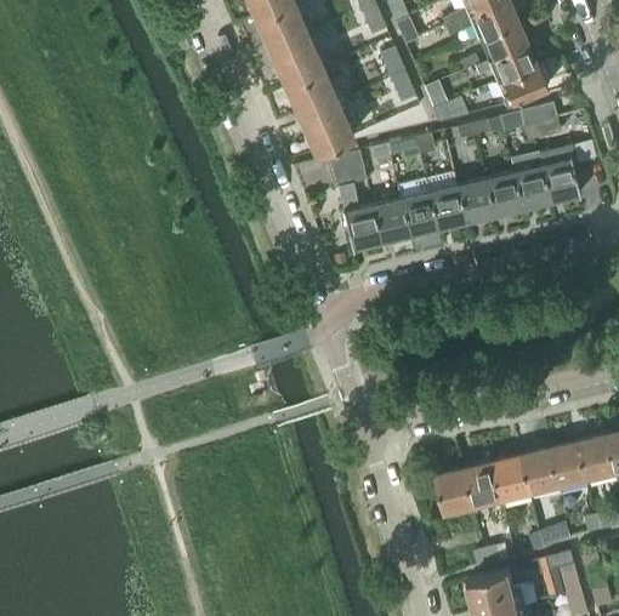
[(248,0),(256,18),(294,0),(248,0)]
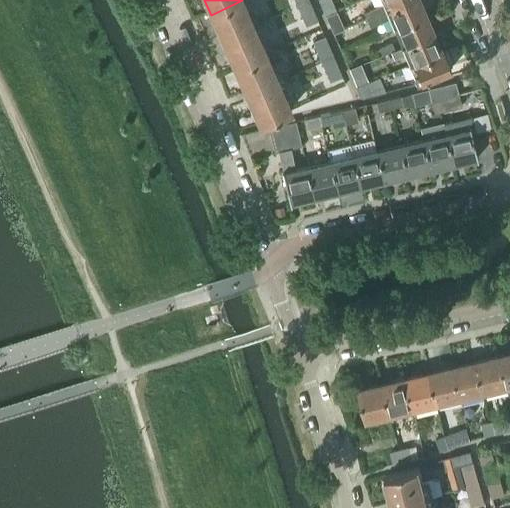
[(211,15),(223,42),(255,28),(242,0),(211,15)]
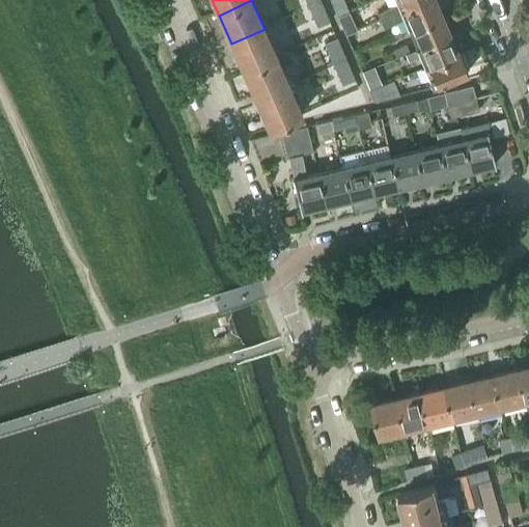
[(319,0),(311,0),(306,2),(309,9),(322,4),(319,0)]
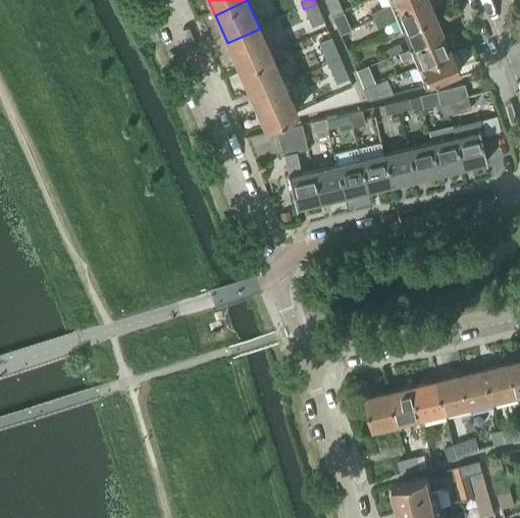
[(338,0),(325,0),(333,18),(344,14),(338,0)]
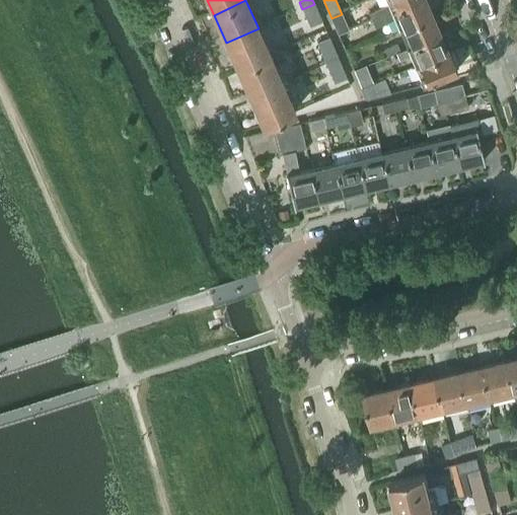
[(424,0),(386,0),(389,6),(370,14),(373,22),(425,0),(424,0)]
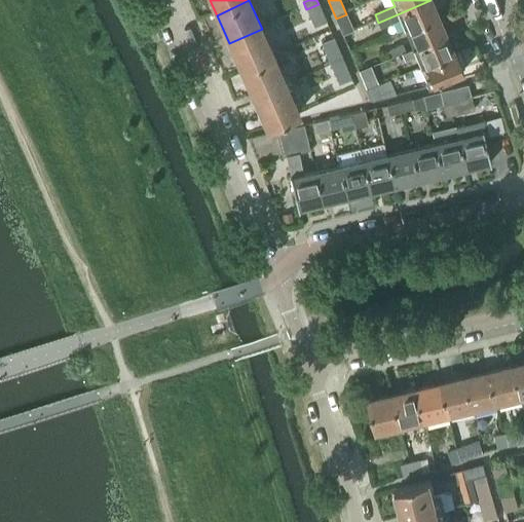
[(431,0),(378,23),(381,30),(401,22),(406,32),(439,19),(431,0)]
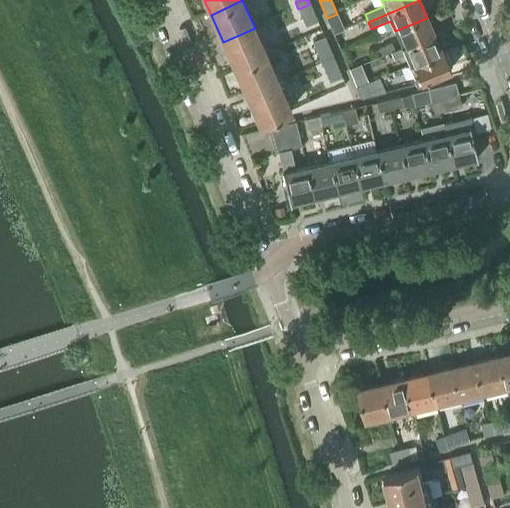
[(298,9),(301,15),(313,10),(310,4),(298,9)]
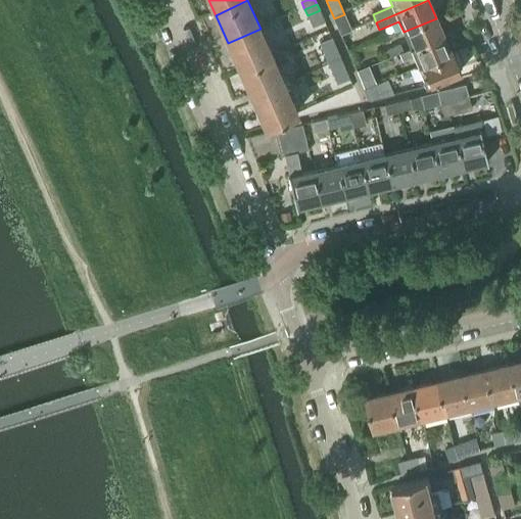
[(308,15),(311,22),(323,17),(320,10),(308,15)]
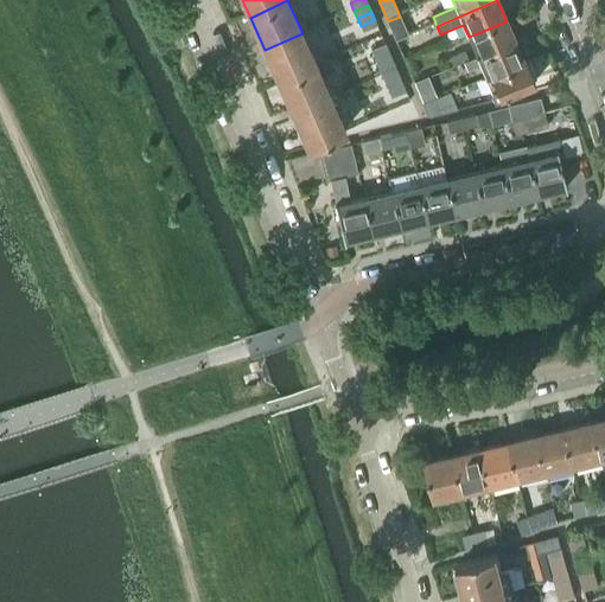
[(409,37),(400,17),(388,21),(396,43),(409,37)]
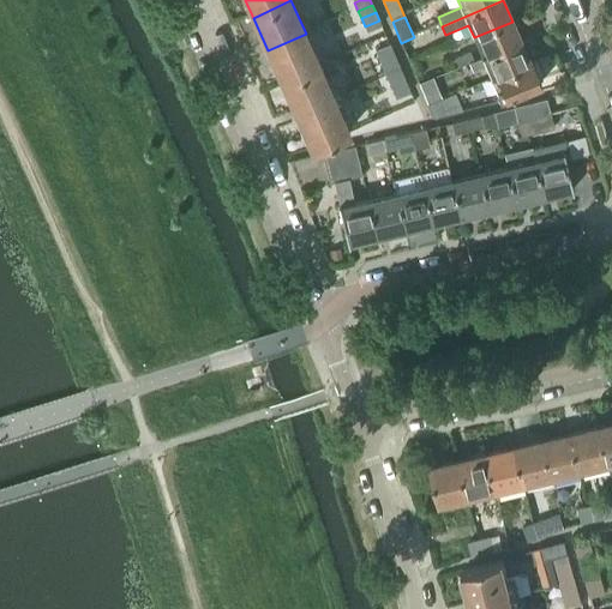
[(365,26),(369,35),(383,29),(379,20),(365,26)]
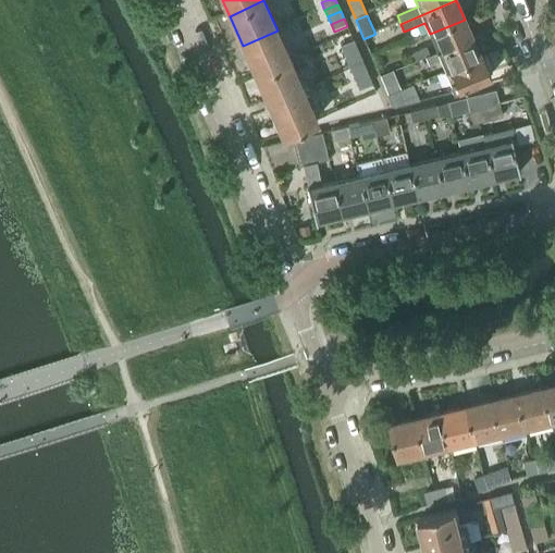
[(430,34),(438,53),(472,39),(465,20),(430,34)]
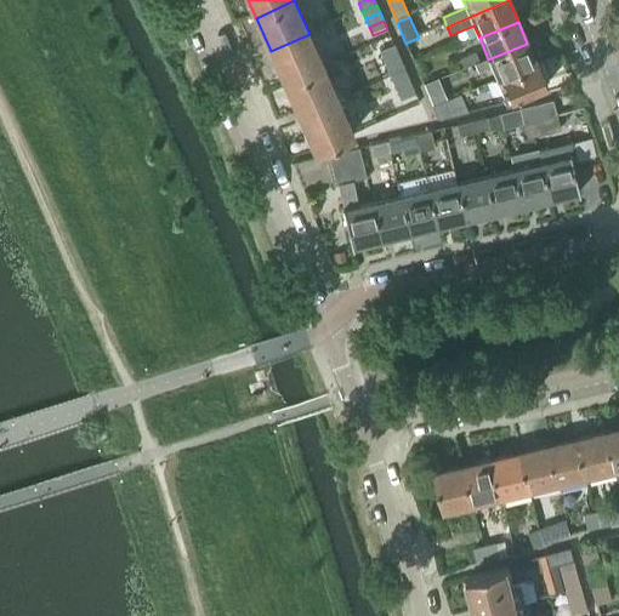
[(271,51),(285,85),(324,68),(310,34),(271,51)]
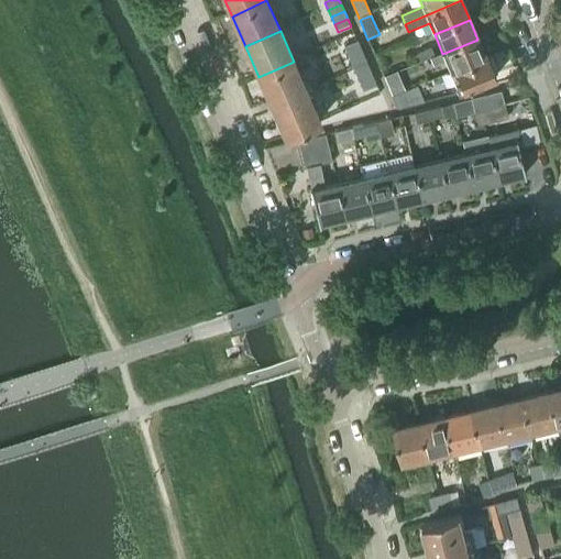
[(447,62),(451,74),(488,59),(488,58),(486,59),(477,40),(442,54),(436,57),(431,58),(435,67),(447,62)]
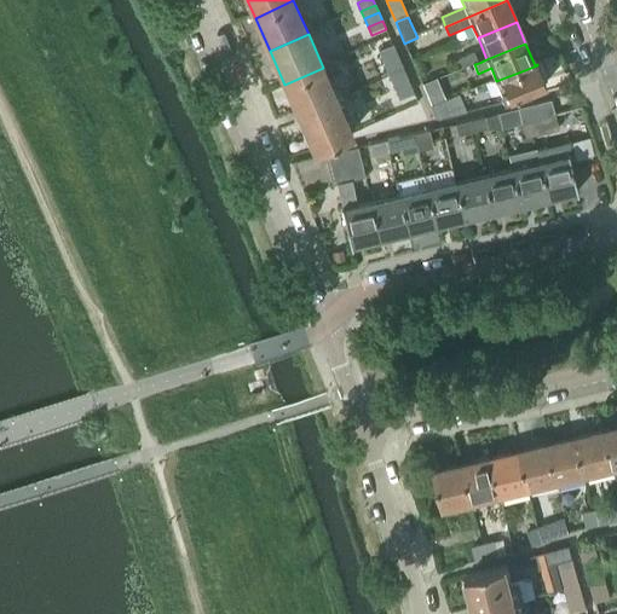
[(395,47),(380,53),(384,62),(398,56),(395,47)]
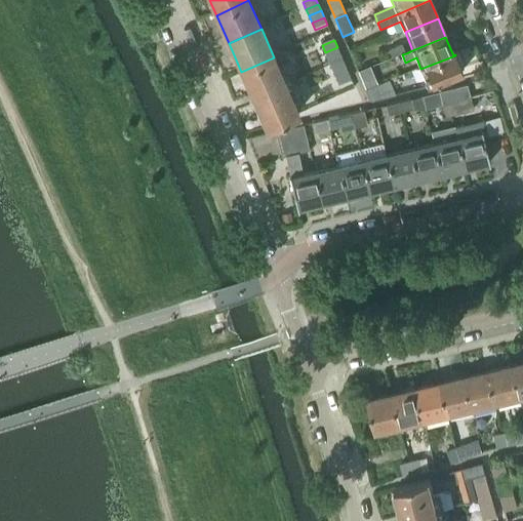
[(402,54),(406,53),(403,45),(389,51),(393,59),(402,54)]
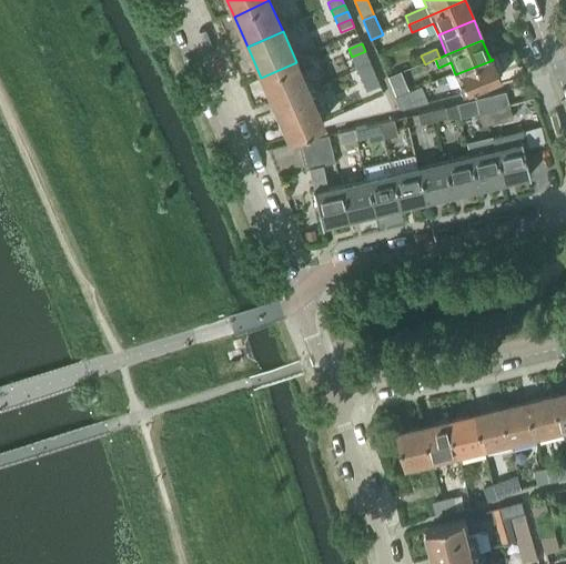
[(365,51),(352,57),(355,64),(369,59),(365,51)]
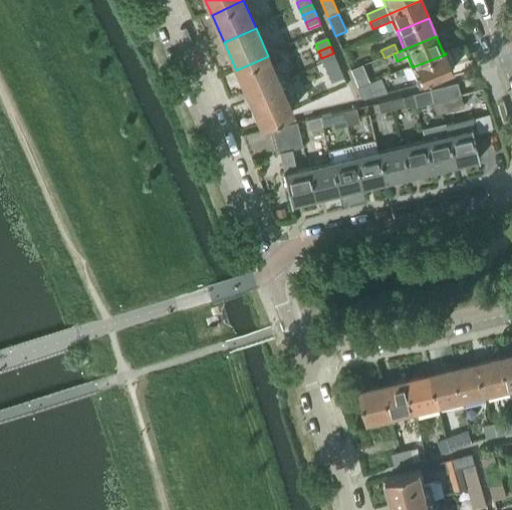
[(333,53),(321,58),(324,65),(336,59),(333,53)]
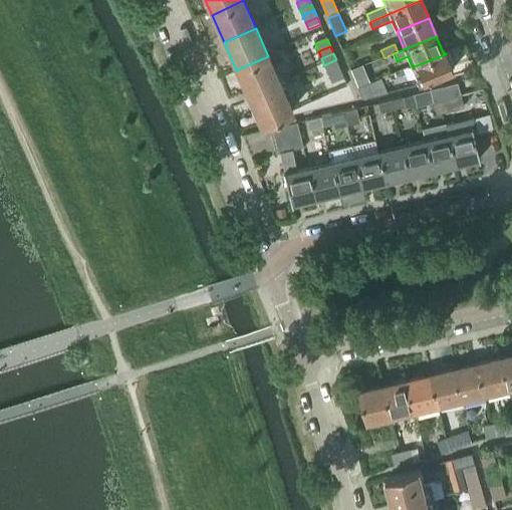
[(446,54),(412,67),(420,86),(454,73),(446,54)]
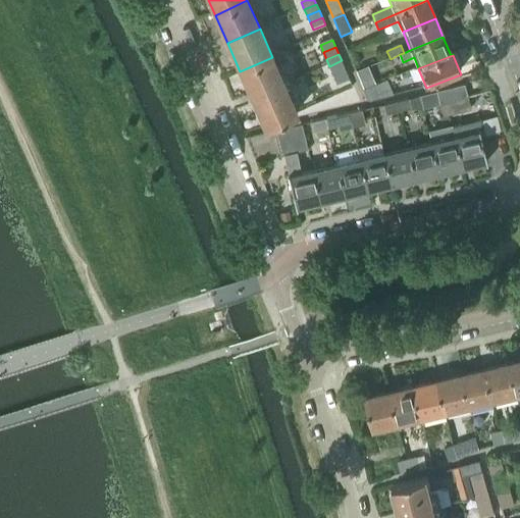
[(240,71),(252,100),(284,86),(272,57),(240,71)]
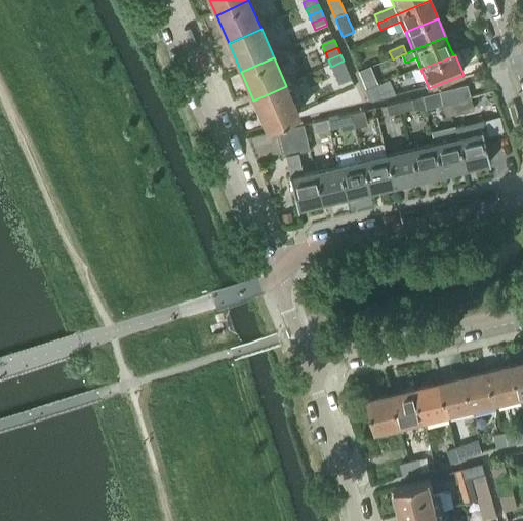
[(344,61),(331,67),(334,73),(347,68),(344,61)]
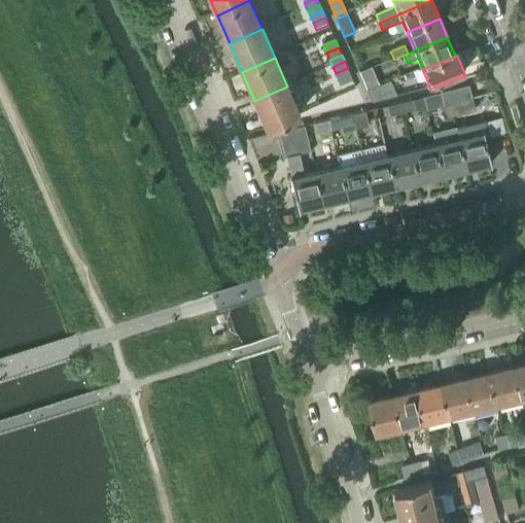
[(373,67),(359,73),(368,92),(381,86),(373,67)]
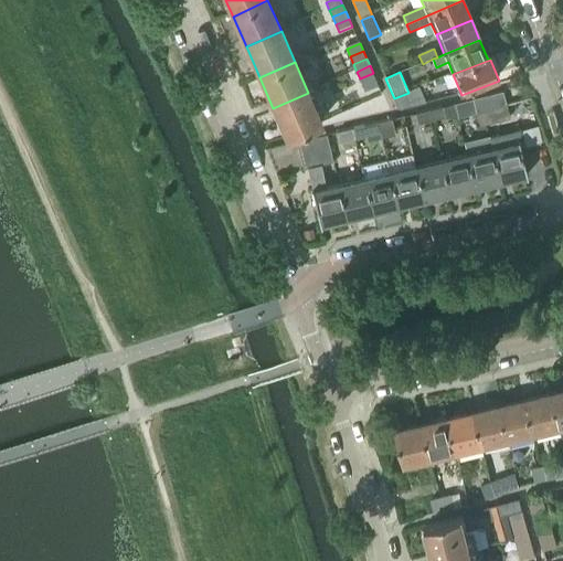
[(360,78),(363,86),(375,81),(373,73),(360,78)]
